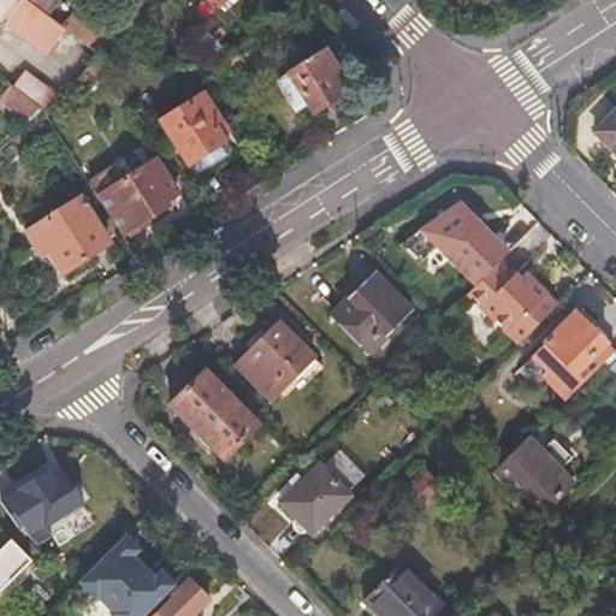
[(48,16),(27,0),(23,0),(5,27),(47,58),(67,30),(63,27),(48,16)]
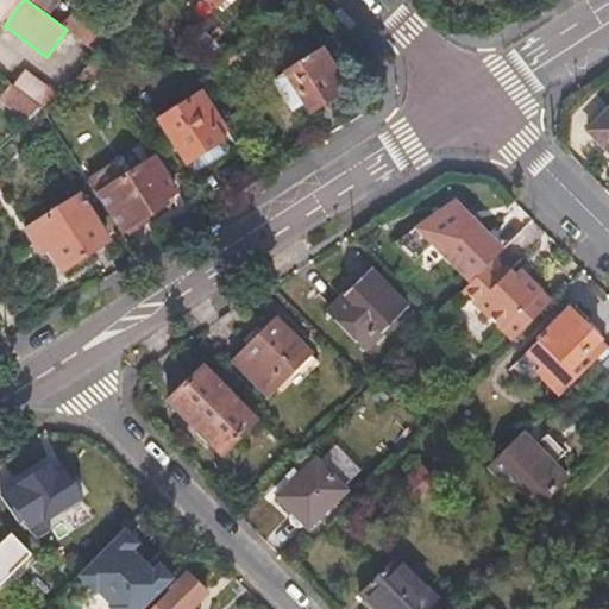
[(26,0),(48,16),(61,0),(26,0)]
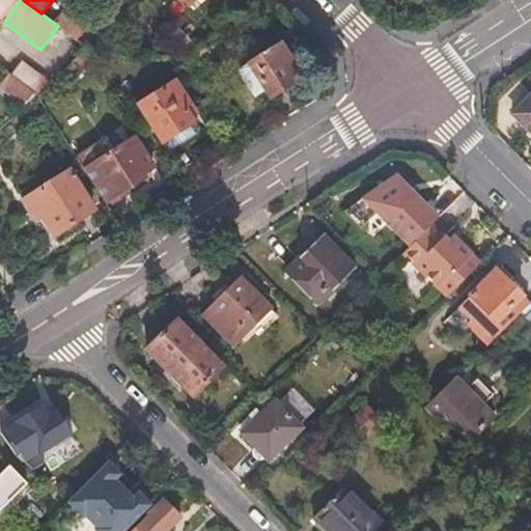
[(60,25),(83,35),(88,23),(65,12),(60,25)]
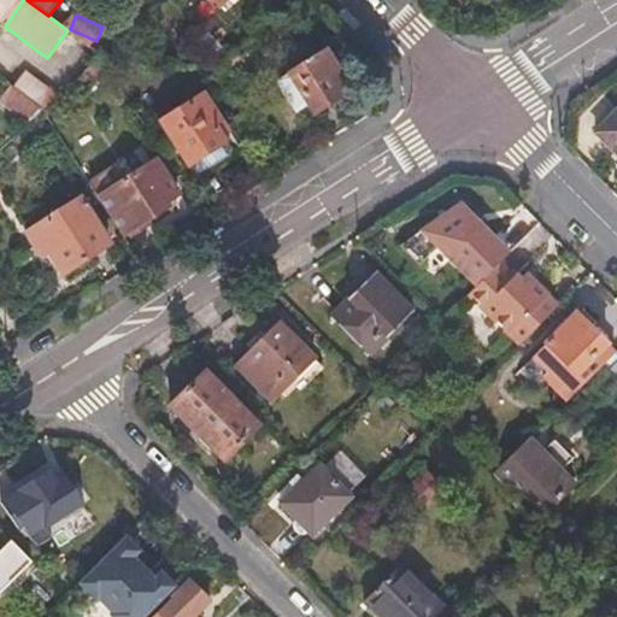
[(328,53),(277,84),(298,116),(311,107),(316,112),(344,95),(340,88),(348,82),(328,53)]
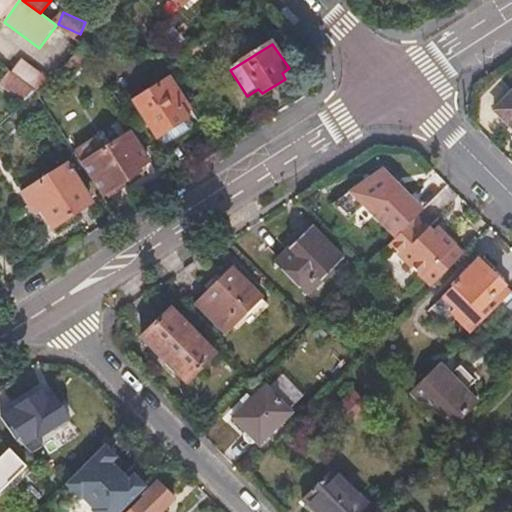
[(94,58),(99,66),(109,61),(101,48),(87,46),(94,58)]
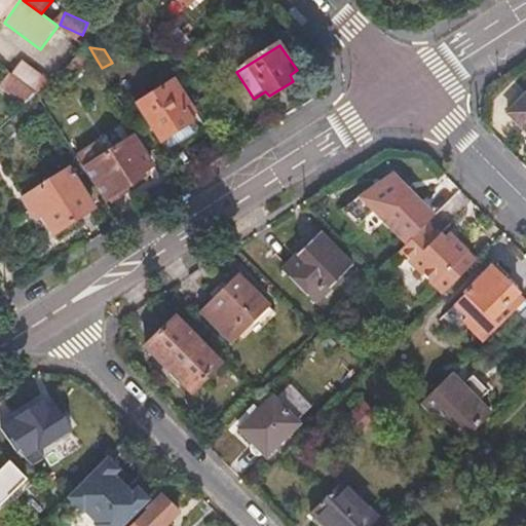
[(25,62),(13,76),(37,95),(51,81),(25,62)]
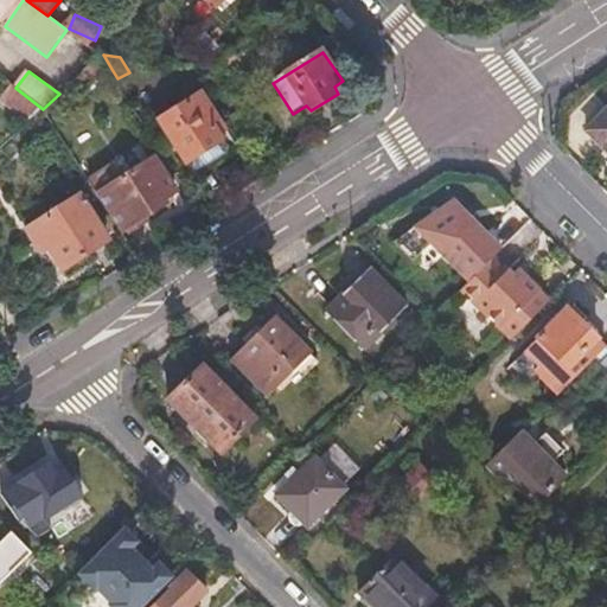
[(30,122),(43,109),(16,88),(4,102),(30,122)]
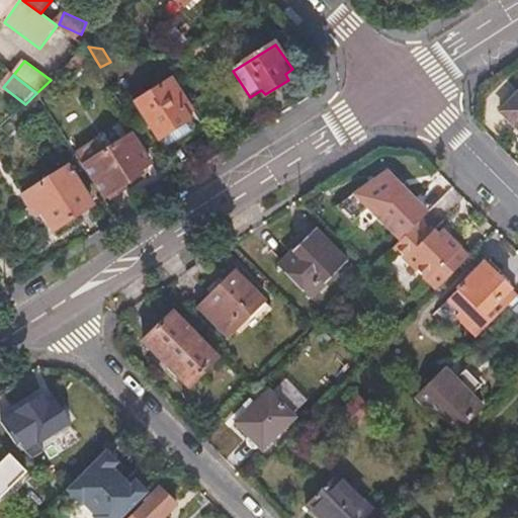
[(173,80),(137,102),(158,138),(188,119),(178,103),(185,100),(173,80)]
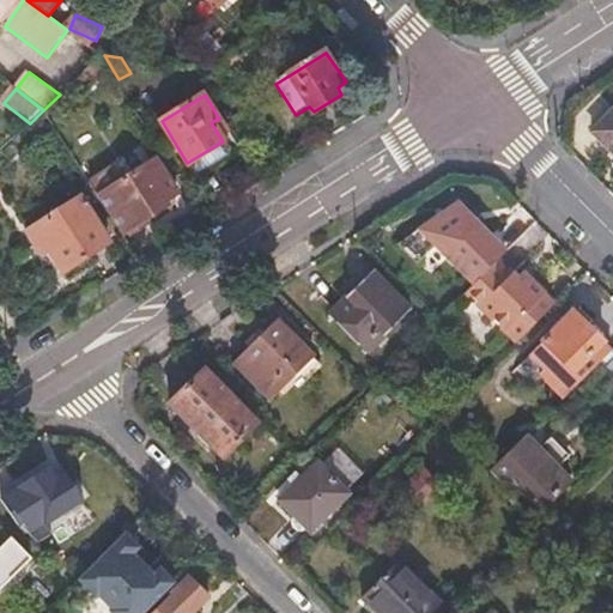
[(612,149),(612,109),(594,129),(612,149)]
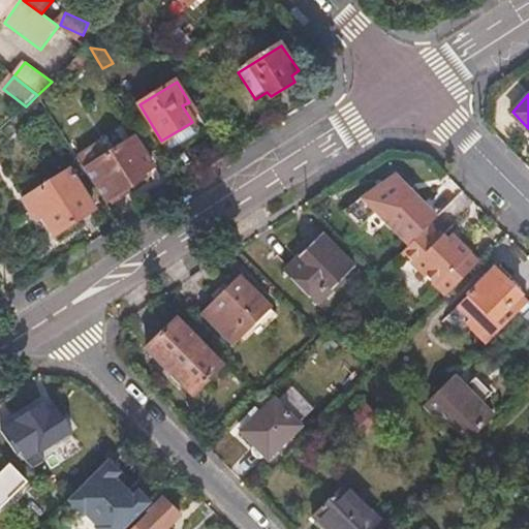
[(76,157),(105,203),(147,178),(144,172),(153,165),(135,138),(105,157),(98,145),(76,157)]
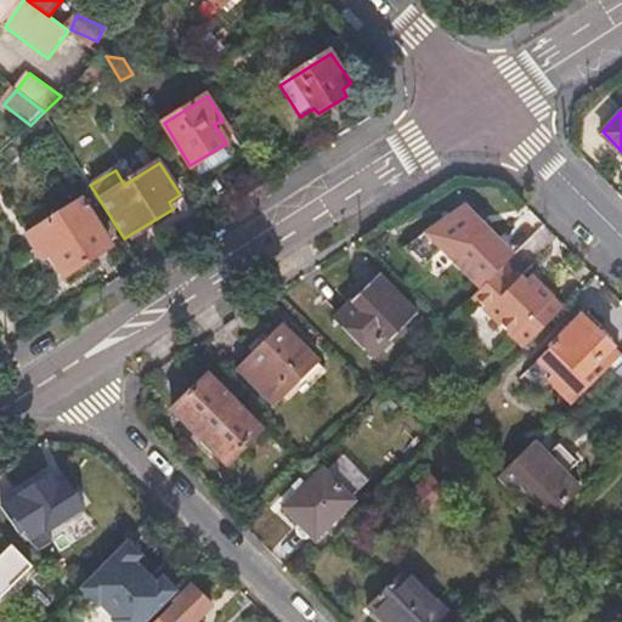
[(29,236),(43,256),(50,252),(66,277),(111,248),(83,204),(29,236)]
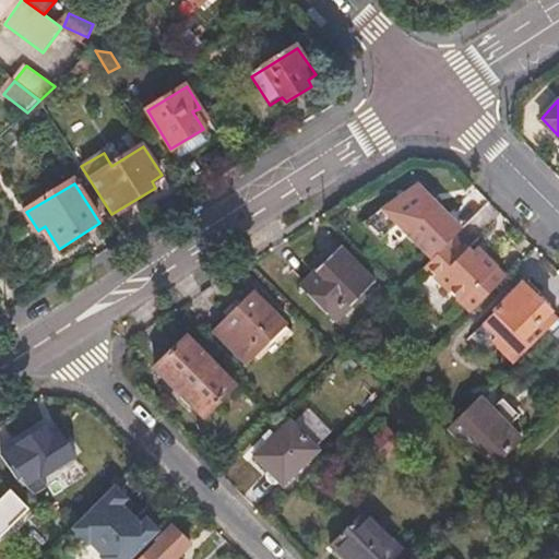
[(454,238),(462,230),(418,186),(363,224),(380,241),(397,225),(432,260),(454,238)]
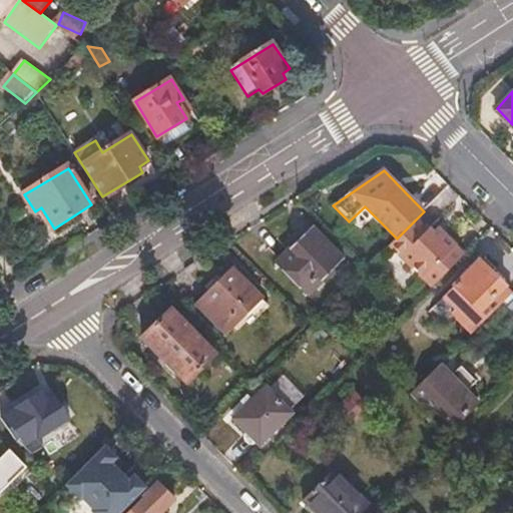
[(392,243),(434,286),(464,255),(441,231),(436,235),(417,218),(397,238),(392,243)]
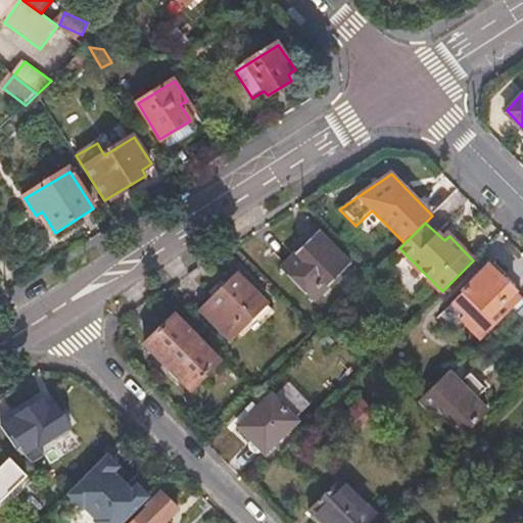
[(318,248),(328,240),(319,231),(308,240),(318,248)]
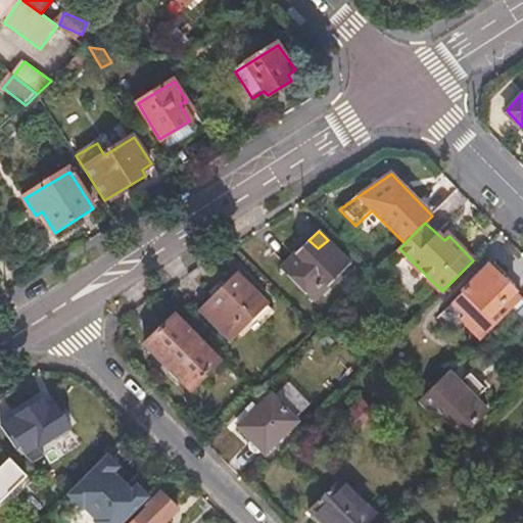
[(351,264),(328,240),(318,248),(308,240),(282,267),(315,299),(351,264)]
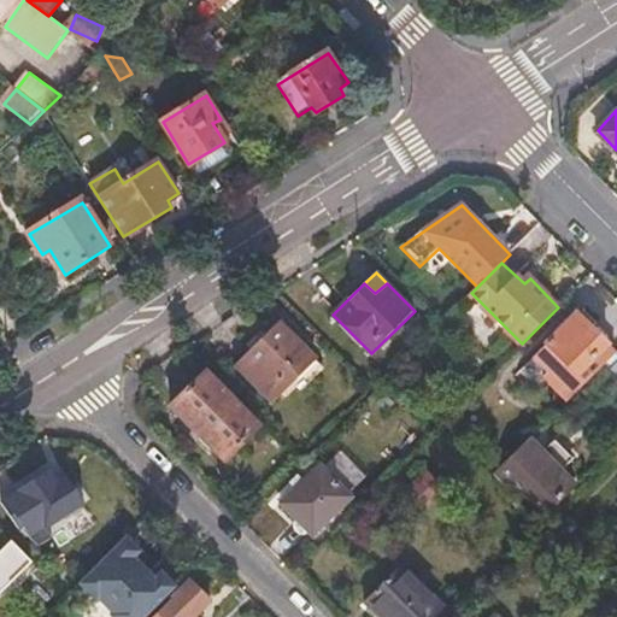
[(545,375),(569,400),(598,372),(616,353),(616,352),(579,315),(538,356),(551,370),(545,375)]
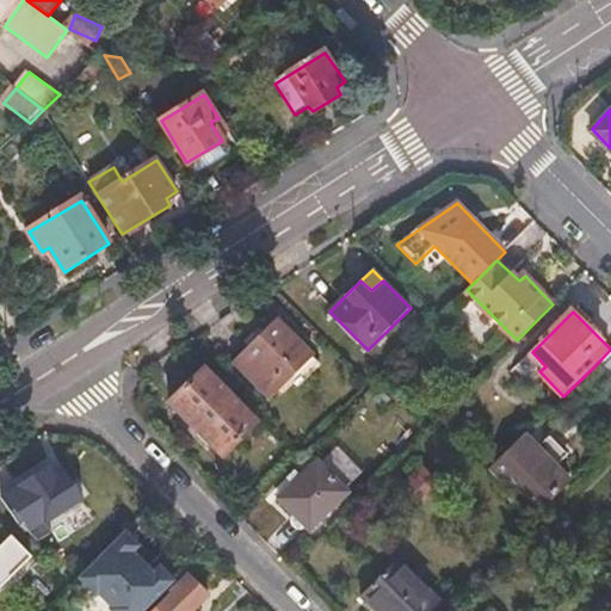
[(277,320),(235,363),(272,397),(314,356),(277,320)]
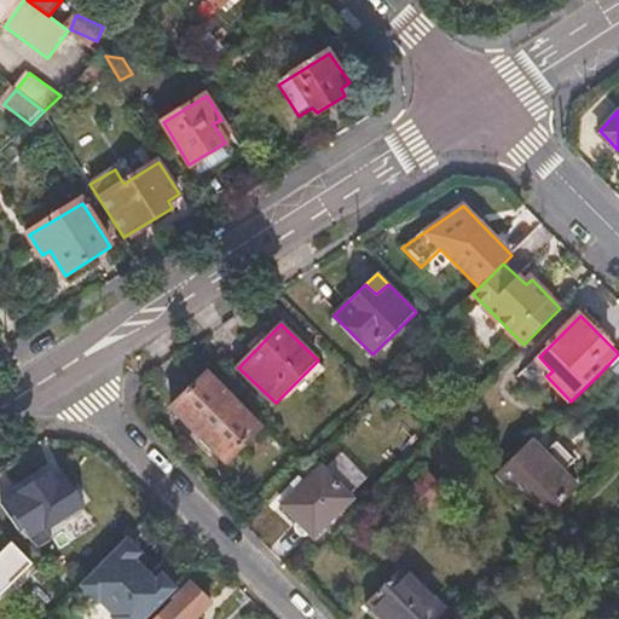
[(618,385),(618,354),(600,374),(614,389),(618,385)]
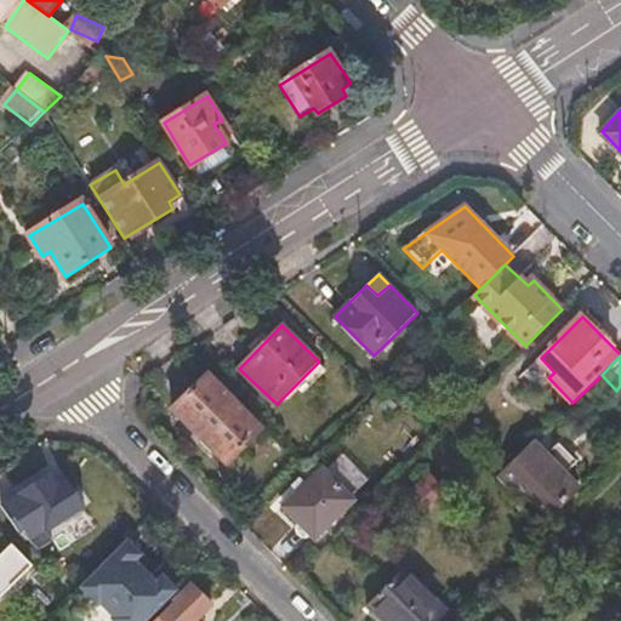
[(209,376),(174,409),(227,462),(261,428),(209,376)]
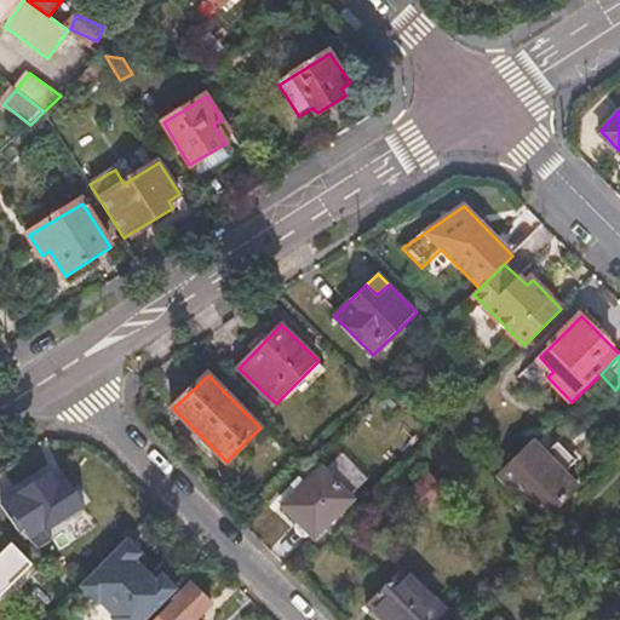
[(533,440),(497,476),(510,489),(517,482),(549,514),(577,486),(564,471),(575,460),(560,442),(549,454),(533,440)]
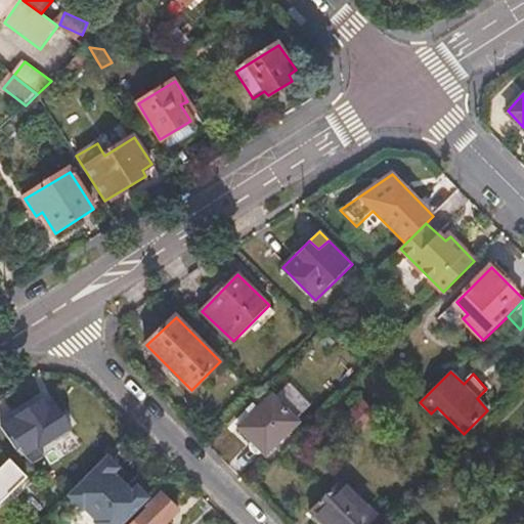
[(83,385),(74,391),(82,402),(91,397),(83,385)]
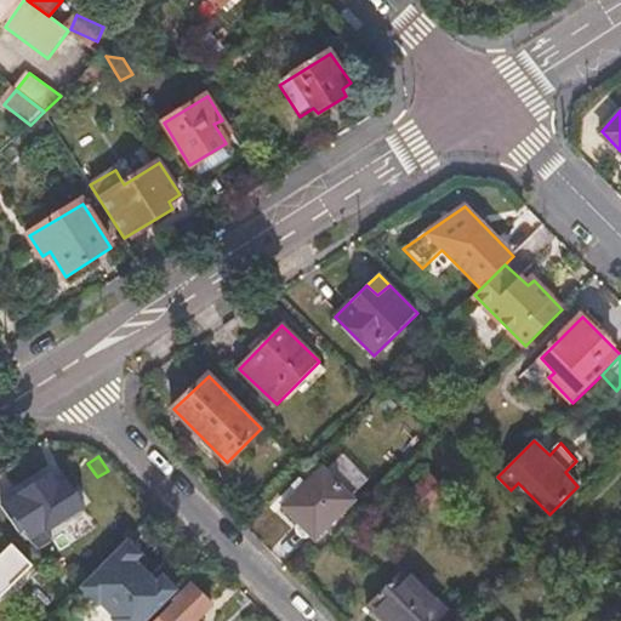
[(324,469),(288,506),(318,537),(354,500),(324,469)]
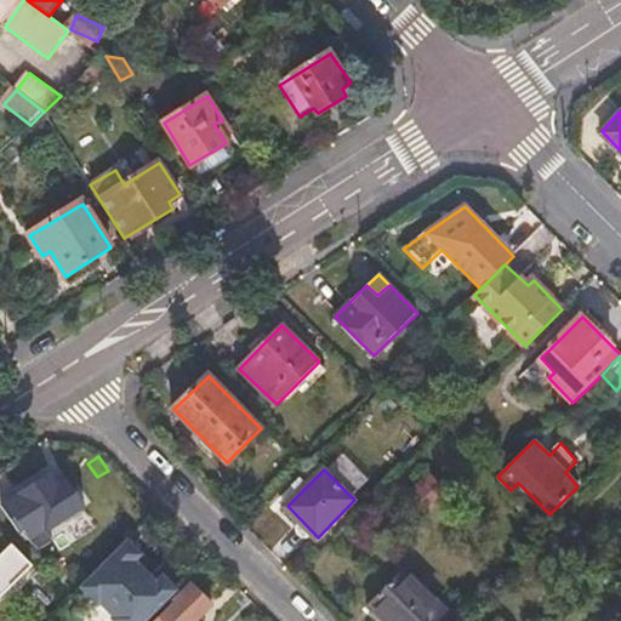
[(429,474),(412,490),(431,510),(448,494),(429,474)]
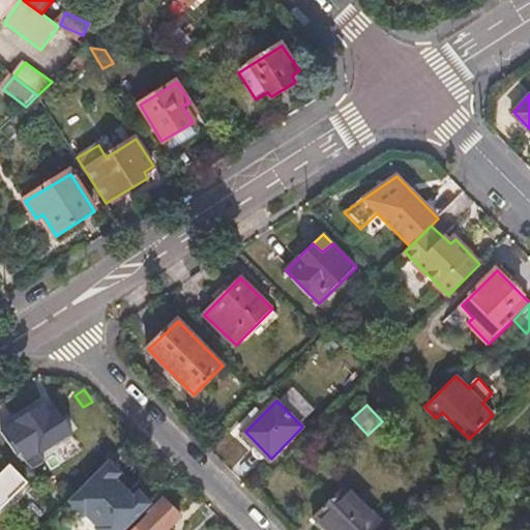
[(41,453),(45,459),(56,452),(53,446),(72,434),(58,412),(41,422),(35,413),(3,434),(16,454),(19,452),(31,444),(36,454),(37,455),(41,453)]
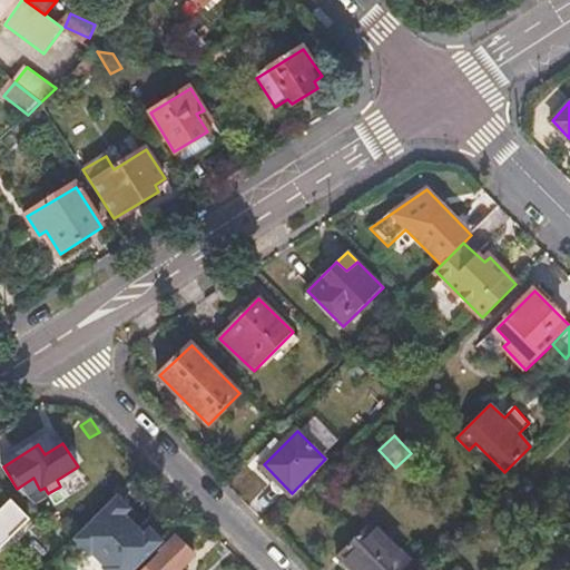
[(520,473),(507,488),(526,507),(540,493),(520,473)]
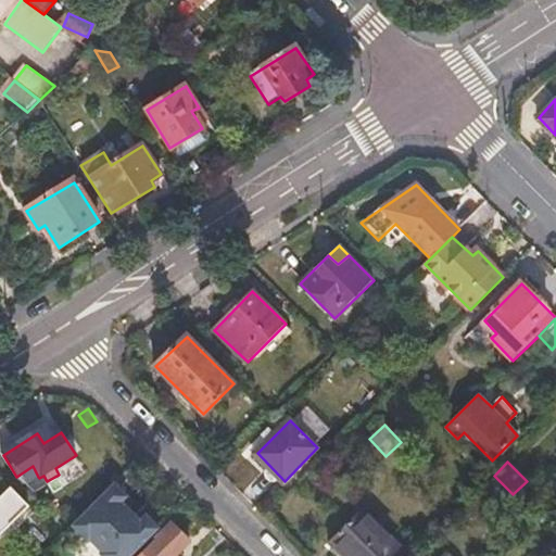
[(26,483),(32,480),(38,477),(33,466),(20,475),(26,483)]
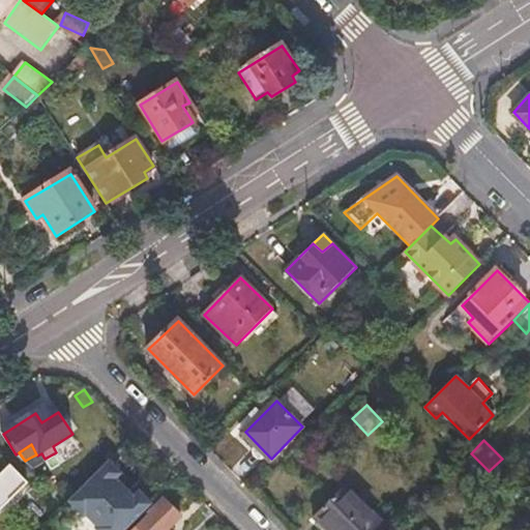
[(35,464),(45,459),(41,453),(37,455),(36,454),(30,458),(35,464)]
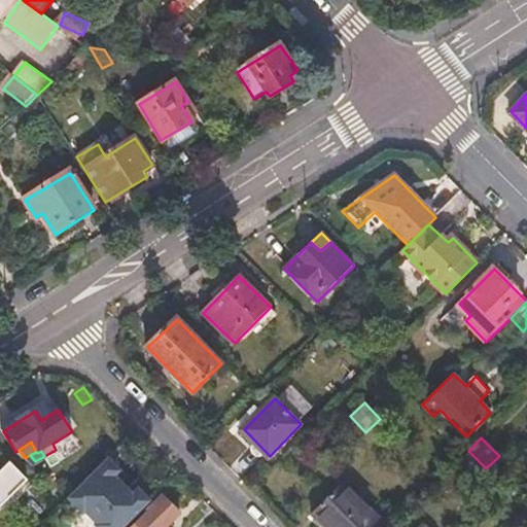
[(486,468),(468,451),(458,460),(477,478),(486,468)]
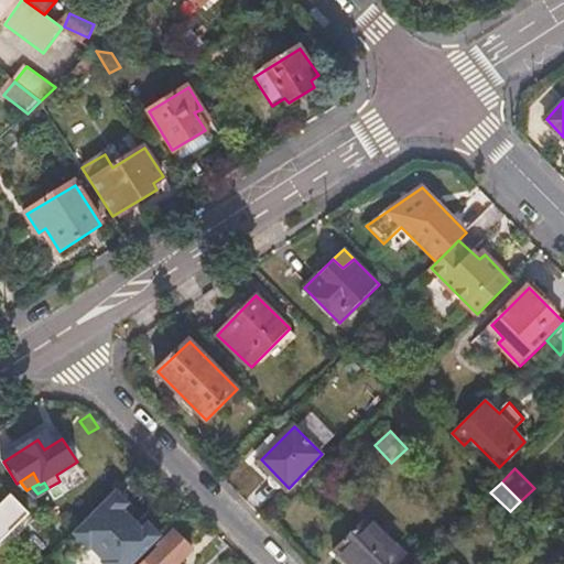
[(105,563),(136,563),(162,538),(149,524),(143,529),(123,510),(129,505),(116,491),(73,533),(88,549),(90,546),(106,563),(105,563)]
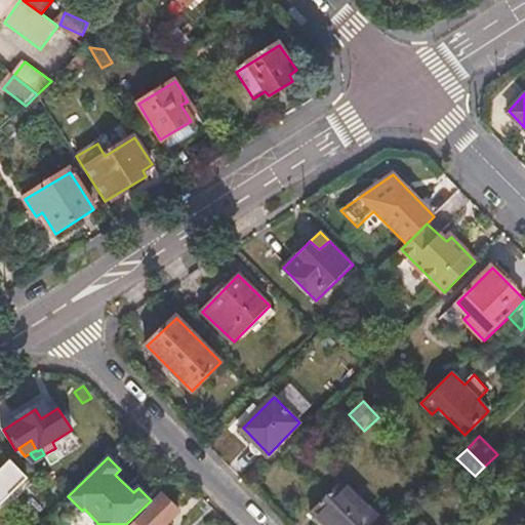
[(340,480),(311,510),(325,524),(367,524),(375,517),(340,480)]
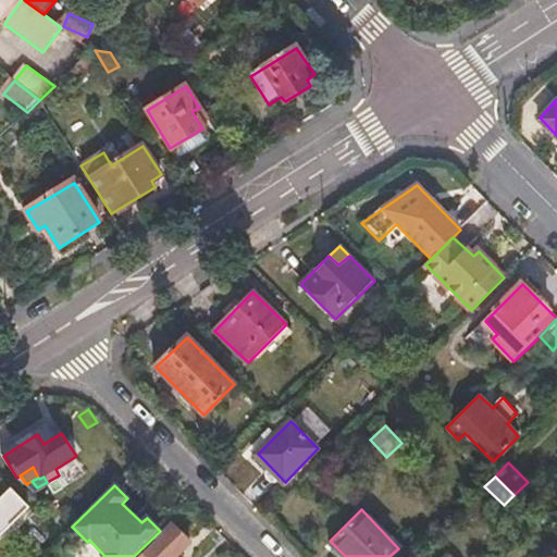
[(175,556),(190,543),(171,524),(139,556),(175,556)]
